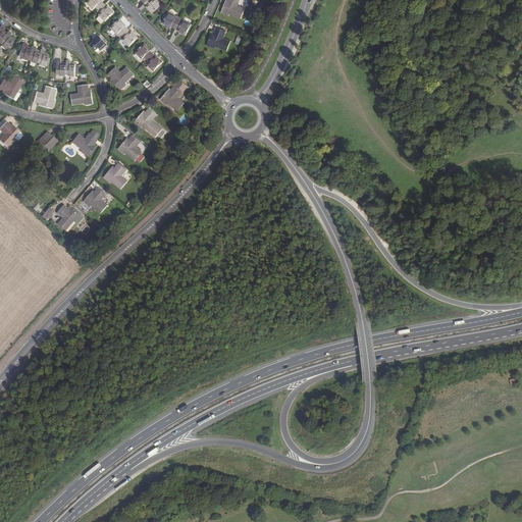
[(94,10),(96,8),(99,10),(105,4),(100,0),(91,0),(88,3),(94,10)]
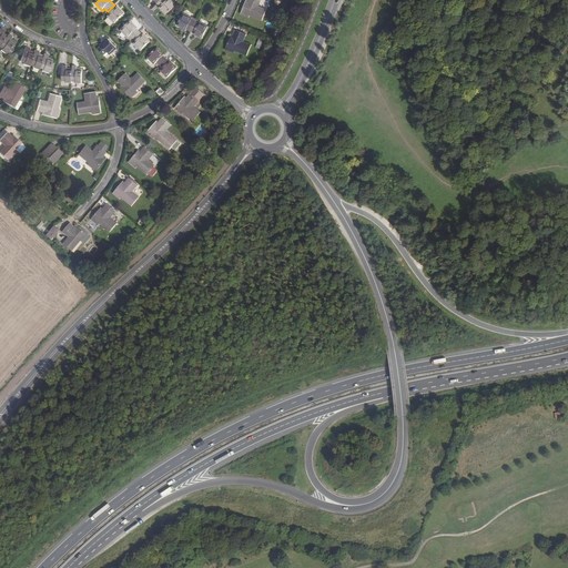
[(161,0),(158,3),(163,10),(166,14),(176,6),(171,0),(168,0),(168,1),(166,0),(161,0)]
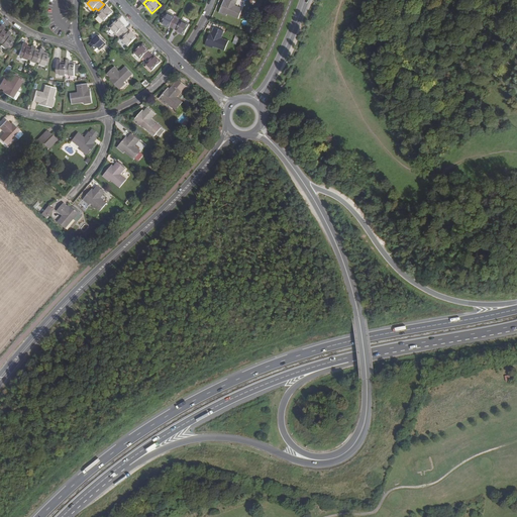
[(225,3),(224,2),(221,10),(239,18),(242,10),(234,7),(236,0),(227,0),(226,4),(225,3)]
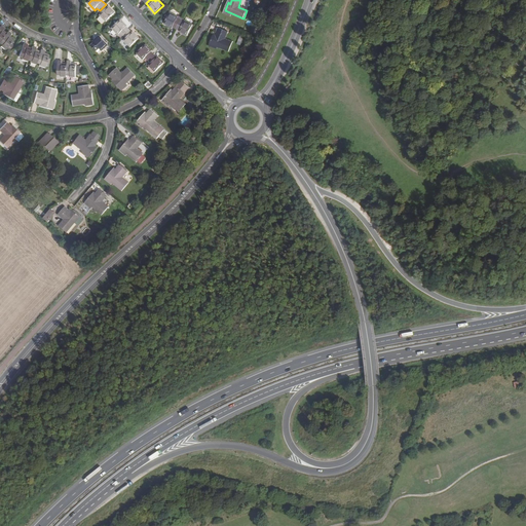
[(239,6),(241,0),(240,0),(238,7),(247,10),(248,9),(239,6)]
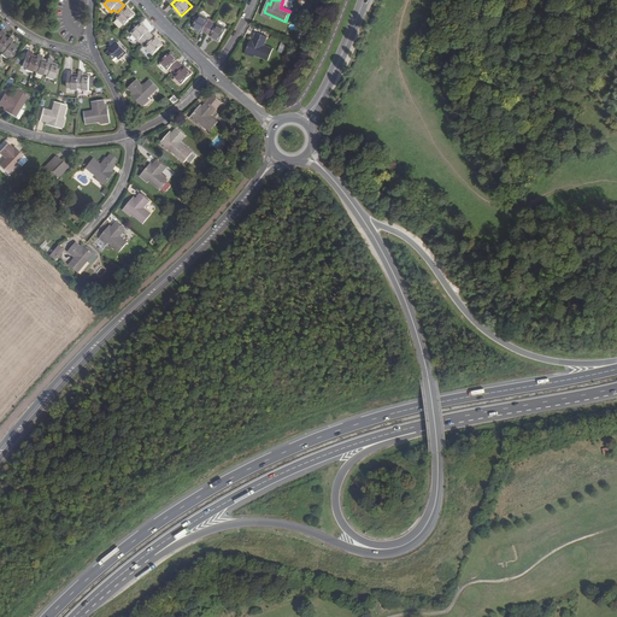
[(131,11),(130,12),(124,5),(117,12),(115,15),(118,17),(117,18),(125,25),(135,16),(131,11)]
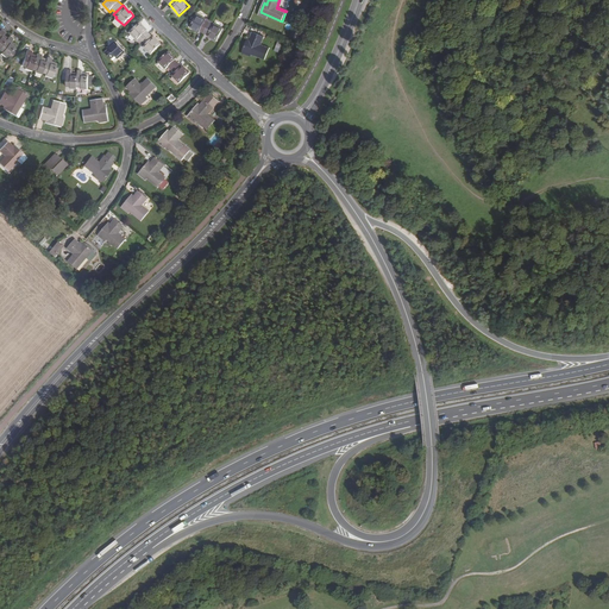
[(282,23),(282,22),(261,12),(258,16),(268,19),(269,17),(282,23)]
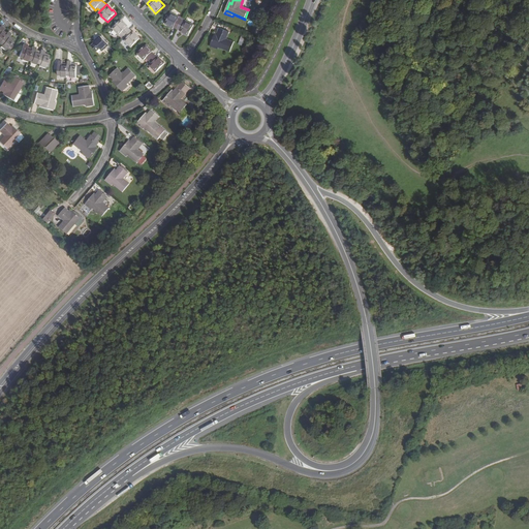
[(178,29),(183,20),(170,13),(165,24),(169,26),(170,25),(178,29)]
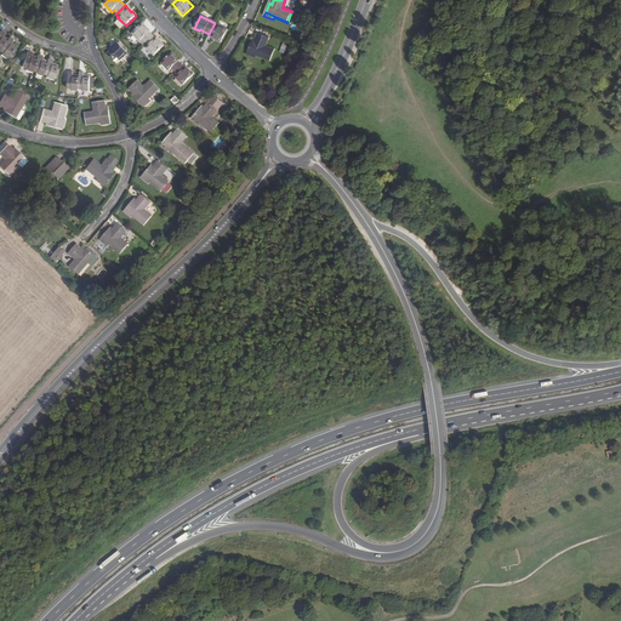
[(148,28),(143,23),(132,34),(141,41),(143,39),(146,43),(153,35),(147,29),(148,28)]
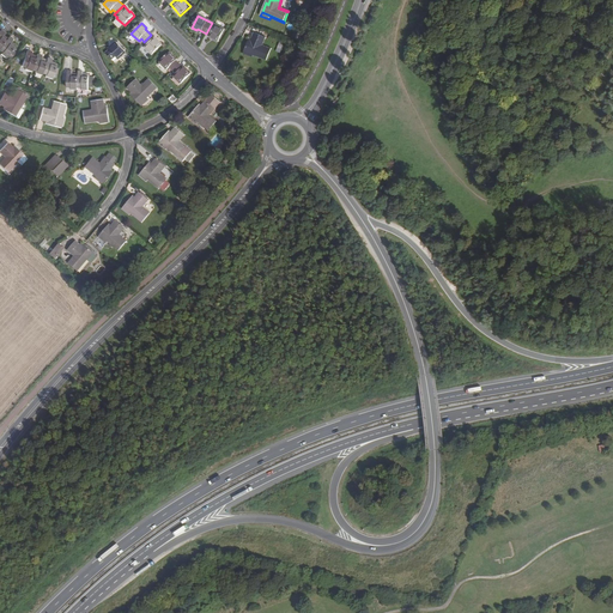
[(219,42),(225,29),(212,23),(206,34),(214,38),(214,40),(219,42)]
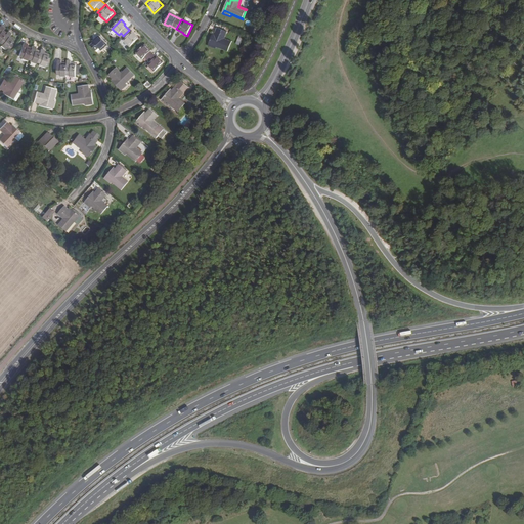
[(214,36),(213,35),(210,43),(228,50),(231,43),(223,39),(226,32),(219,28),(219,29),(215,36),(214,36)]
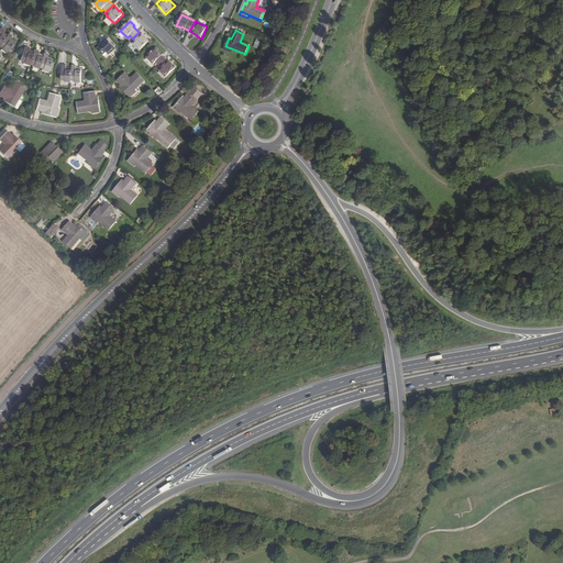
[(145,37),(144,39),(139,32),(132,39),(135,41),(133,43),(140,51),(150,42),(145,37)]
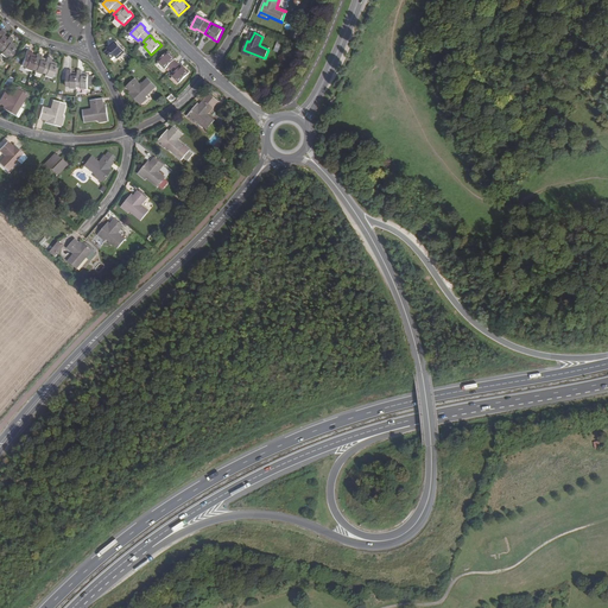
[(13,39),(10,37),(7,39),(0,48),(0,50),(2,52),(1,54),(6,58),(8,56),(12,51),(16,45),(11,42),(13,39)]
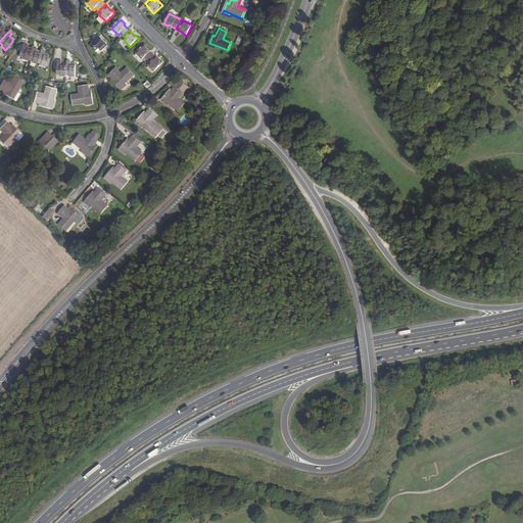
[(225,39),(228,32),(226,32),(223,39),(231,43),(232,41),(225,39)]
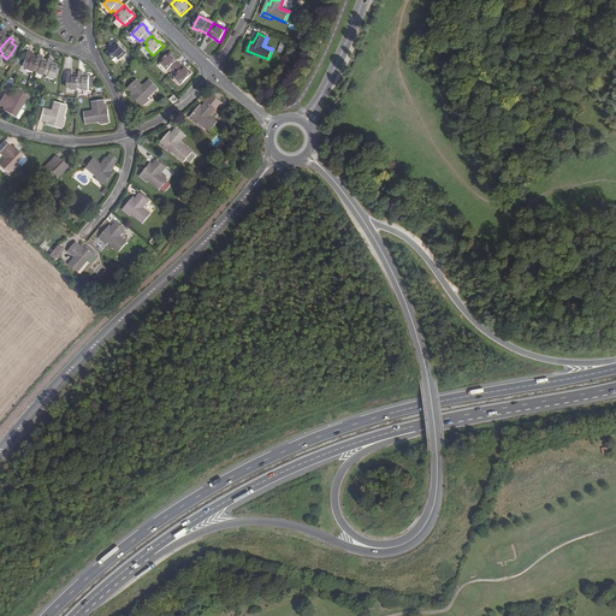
[(113,47),(106,53),(113,61),(117,58),(119,60),(126,53),(125,51),(122,47),(117,42),(112,46),(113,47)]
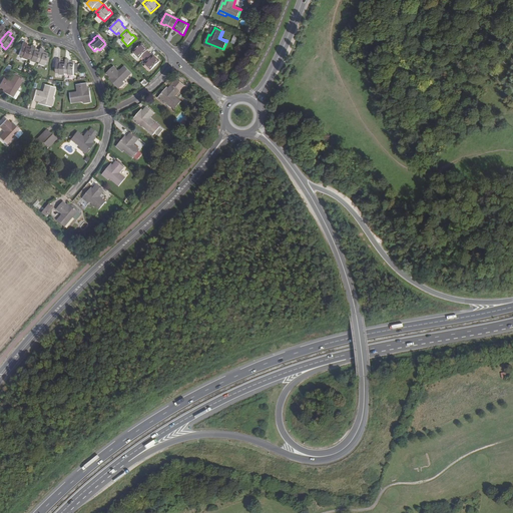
[(21,58),(26,60),(27,58),(30,47),(26,46),(27,43),(23,42),(18,55),(22,56),(21,58)]
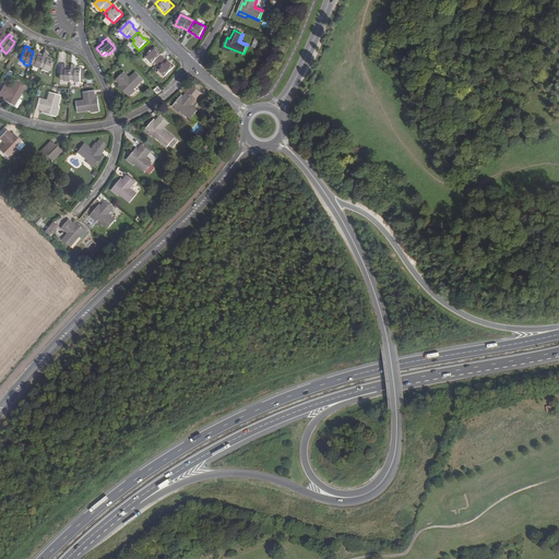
[(244,56),(244,54),(224,46),(222,49),(230,52),(230,50),(244,56)]
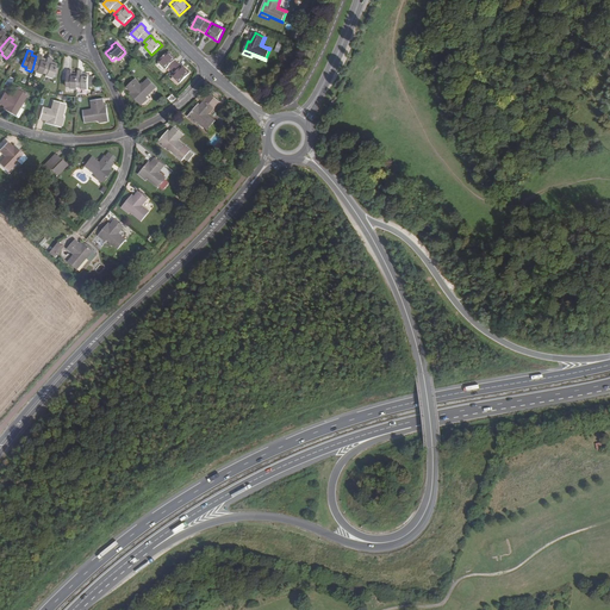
[(167,69),(169,67),(172,70),(179,63),(173,57),(174,56),(169,53),(159,62),(167,69)]
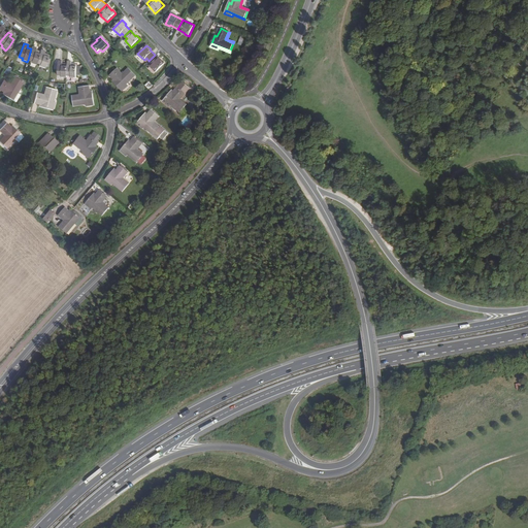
[(36,65),(36,63),(40,52),(35,51),(36,48),(32,46),(31,48),(28,60),(31,62),(31,63),(36,65)]
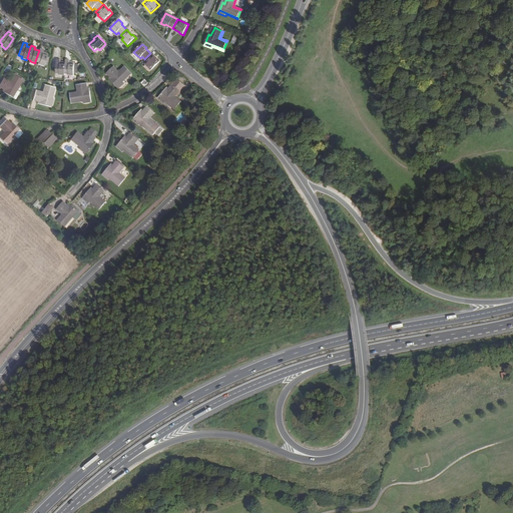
[(44,49),(40,48),(39,50),(35,61),(38,62),(38,64),(43,66),(48,53),(43,52),(44,49)]
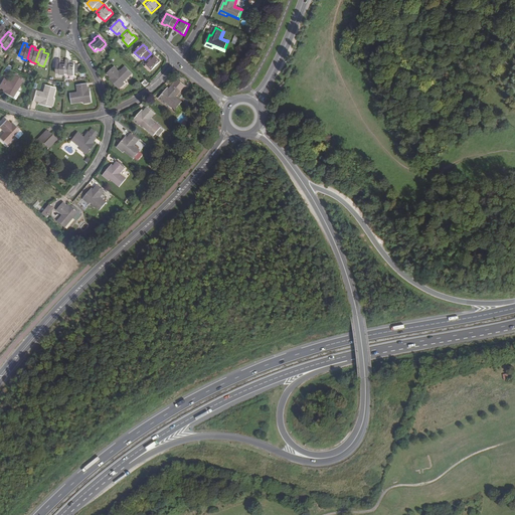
[(157,58),(156,59),(151,53),(145,59),(148,62),(146,64),(153,70),(161,62),(157,58)]
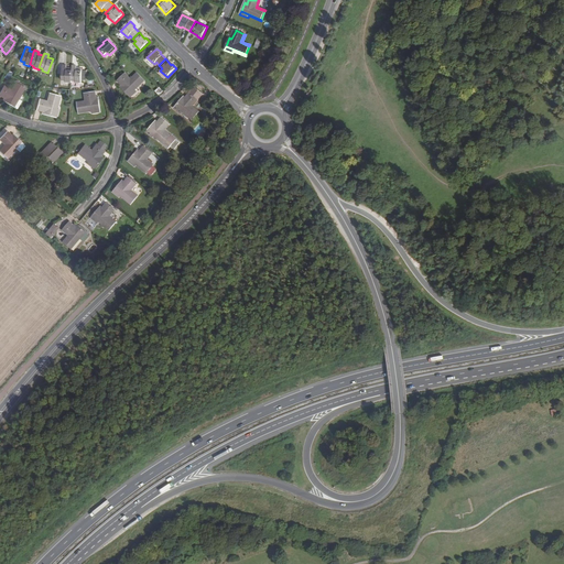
[(72,83),(72,82),(72,68),(67,68),(67,65),(63,65),(62,80),(65,80),(65,83),(72,83)]
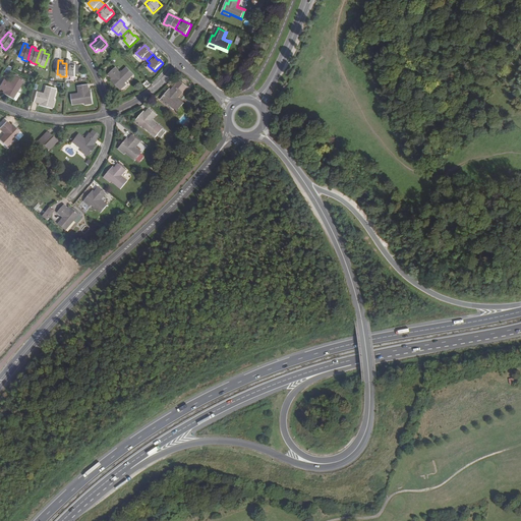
[(71,61),(66,60),(66,63),(66,75),(69,75),(69,76),(76,76),(76,63),(71,63),(71,61)]
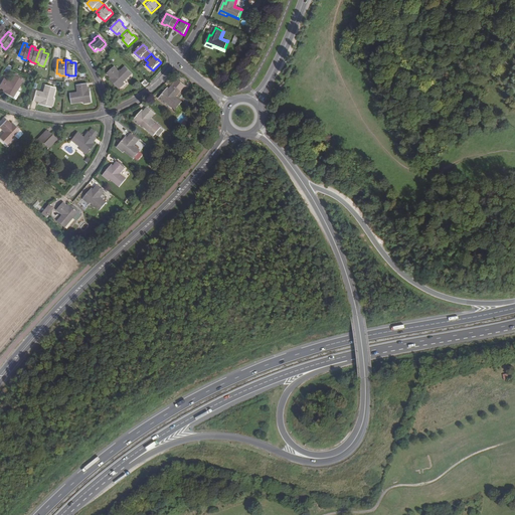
[(120,71),(115,67),(107,74),(113,80),(112,81),(120,90),(126,83),(125,82),(133,74),(125,66),(120,71)]
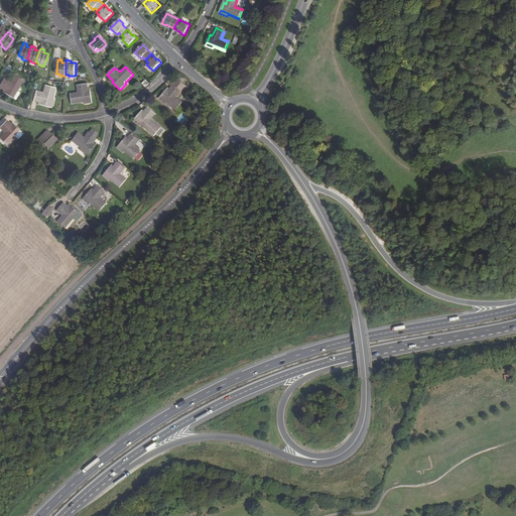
[(10,82),(4,79),(0,85),(0,89),(6,93),(6,94),(15,99),(19,92),(17,91),(23,81),(14,76),(10,82)]
